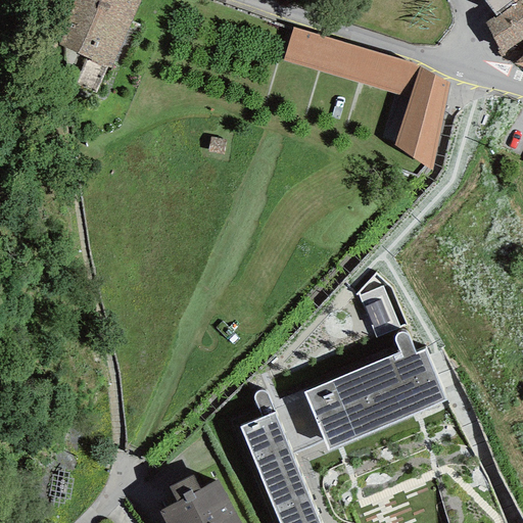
[(74,0),(57,45),(110,68),(140,0),(74,0)]
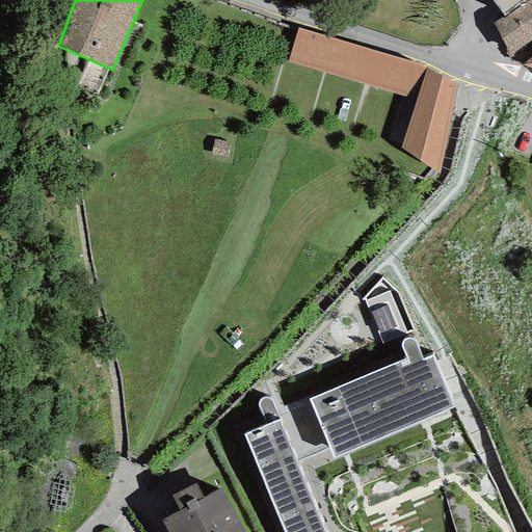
[(491,0),(503,17),(505,18),(524,4),(528,0),(491,0)]
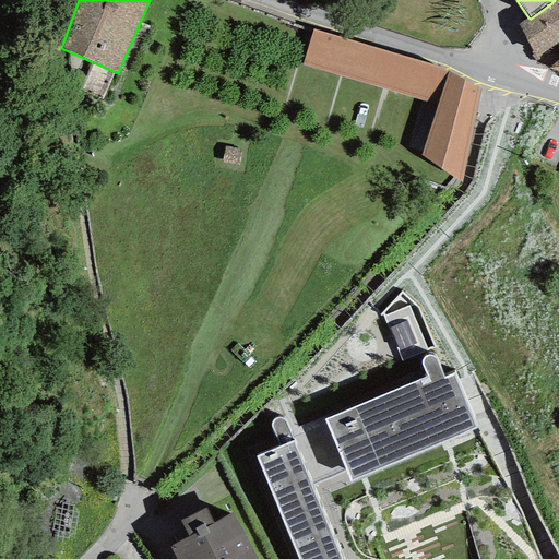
[(558,0),(555,0),(550,4),(531,19),(528,18),(516,25),(531,51),(531,57),(537,62),(554,52),(550,48),(558,42),(558,0)]
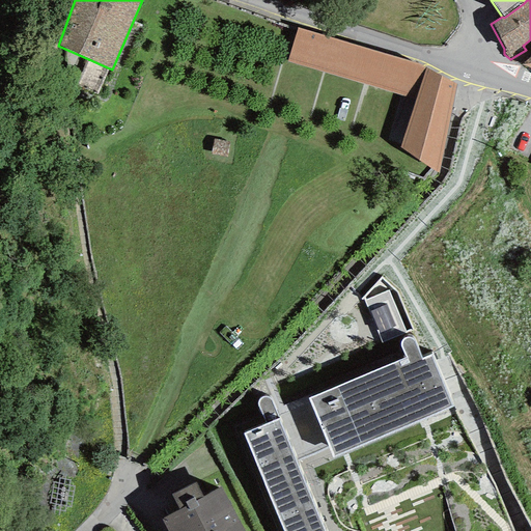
[(297,28),(287,61),(416,99),(426,67),(419,63),(297,28)]
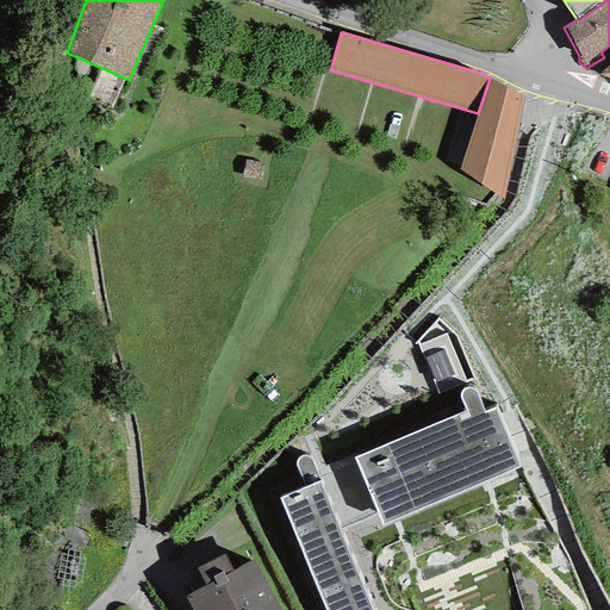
[(609,79),(609,63),(598,74),(609,79)]
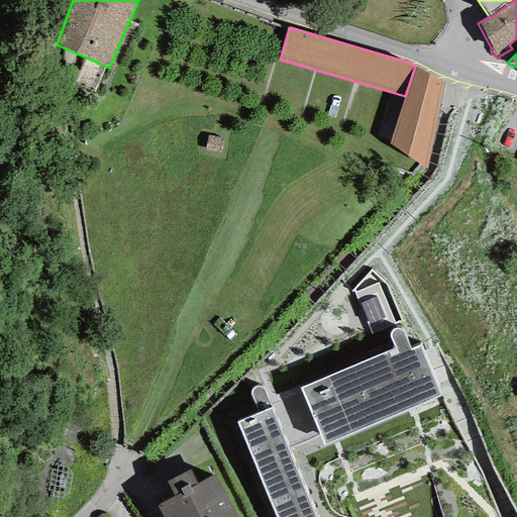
[(405,96),(389,144),(427,169),(443,82),(415,66),(405,96)]
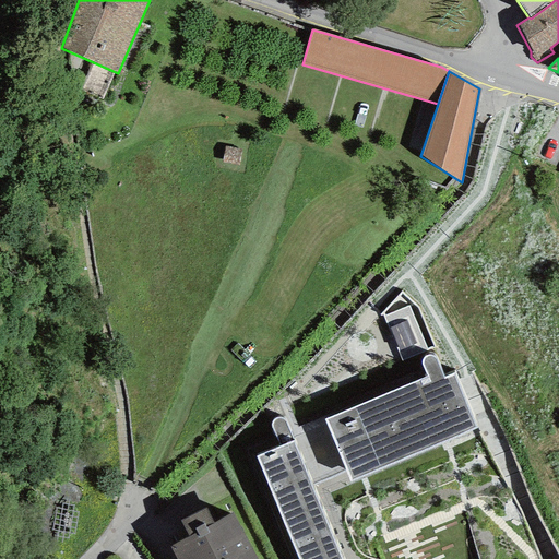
[(239,151),(226,149),(224,159),(237,162),(239,151)]
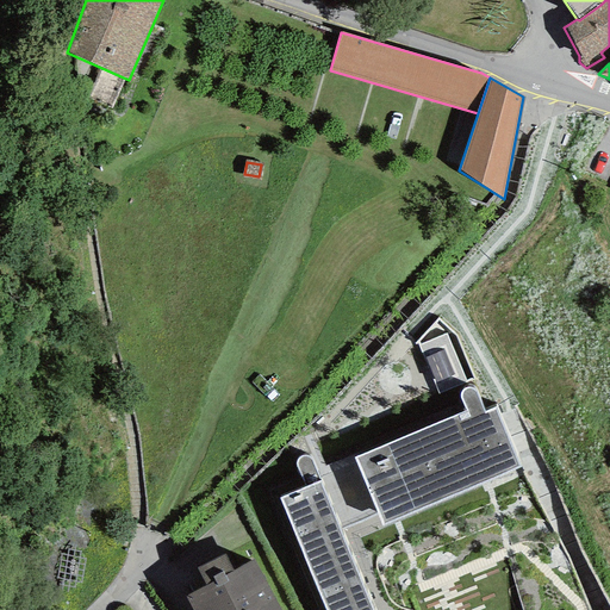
[(439,394),(474,379),(456,335),(439,319),(417,342),(439,394)]
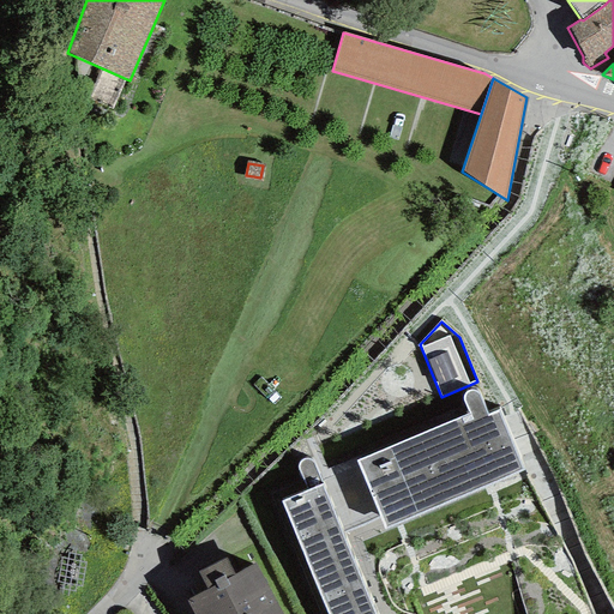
[(385,530),(524,470),(499,409),(487,414),(485,408),(480,396),(477,391),(474,389),(470,390),(465,392),(463,398),(464,403),(470,414),(356,462),(385,530)]
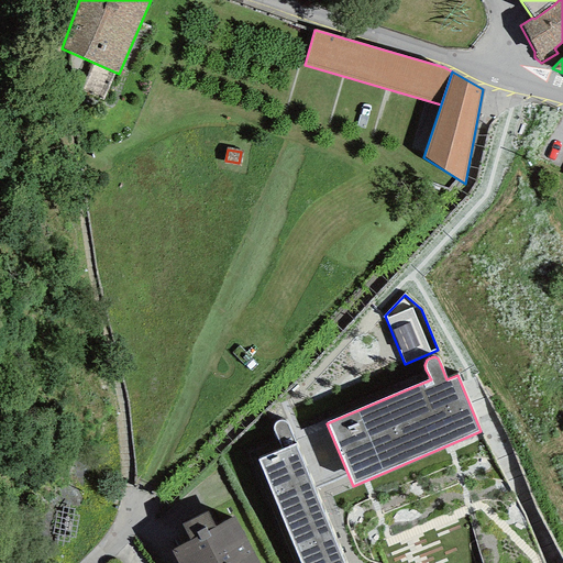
[(274,432),(282,450),(295,444),(291,433),(289,428),(287,423),(286,421),(283,420),(278,420),(275,423),(273,429),(274,432)]
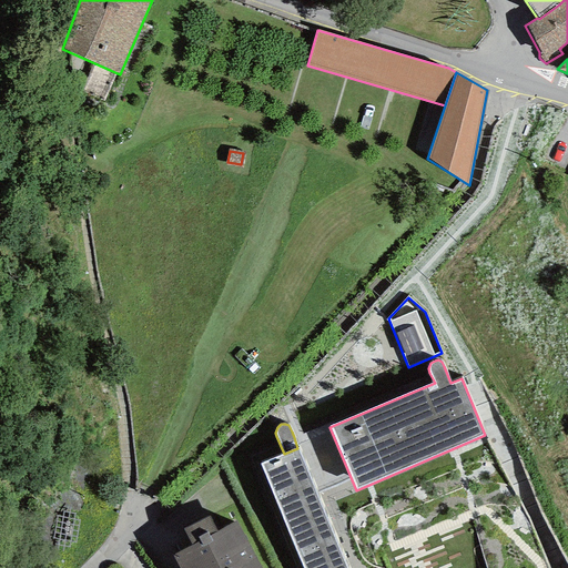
[(346,567),(297,448),(284,454),(260,464),(302,567),(346,567)]
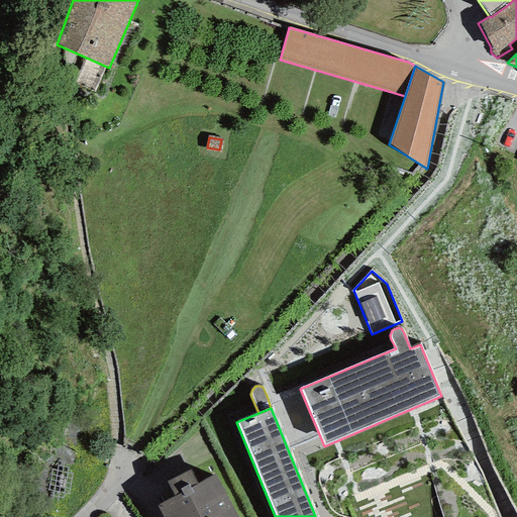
[(237,516),(214,474),(198,484),(191,469),(166,482),(174,497),(157,505),(162,516),(237,516)]
